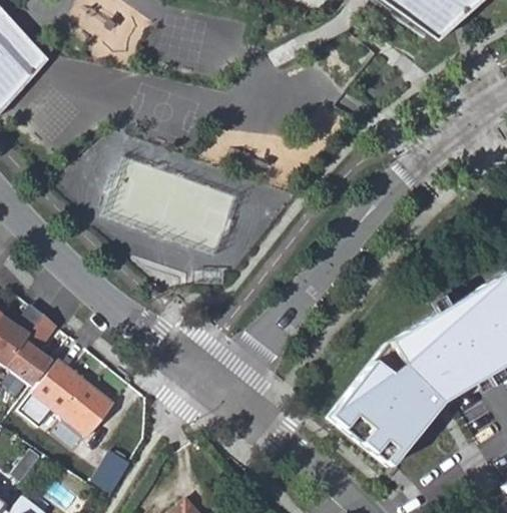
[(375,0),(376,0),(436,43),(484,0),(375,0)]
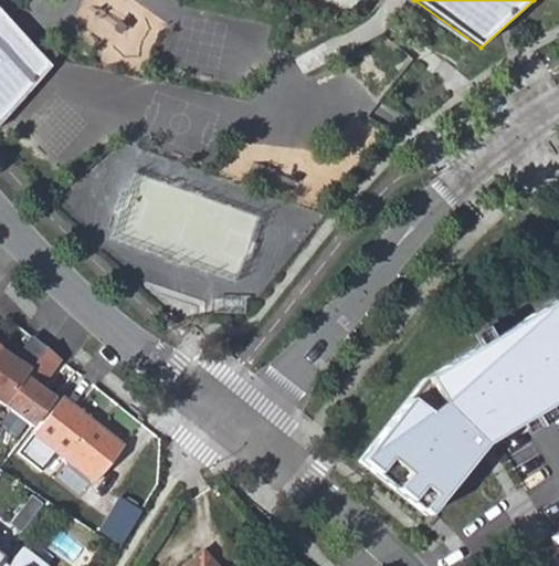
[(0,119),(44,71),(23,52),(32,42),(0,6),(0,119)]
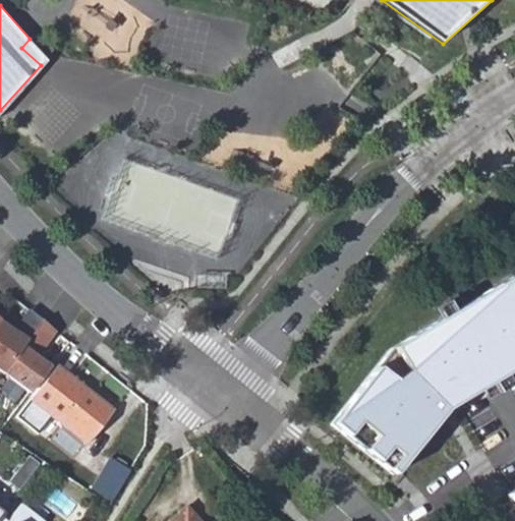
[(0,118),(51,61),(30,39),(21,48),(41,65),(0,110),(0,118)]
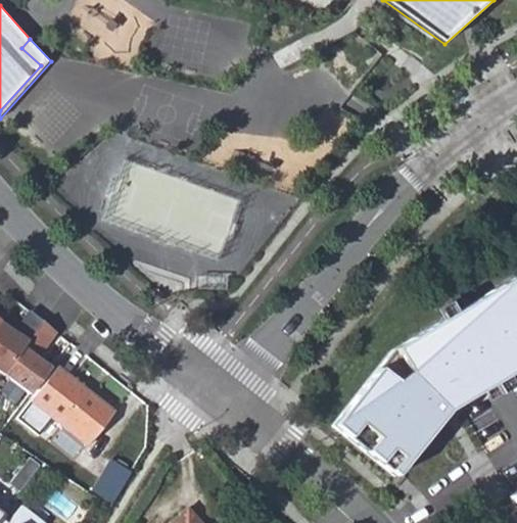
[(203,289),(231,290),(232,277),(203,276),(203,289)]
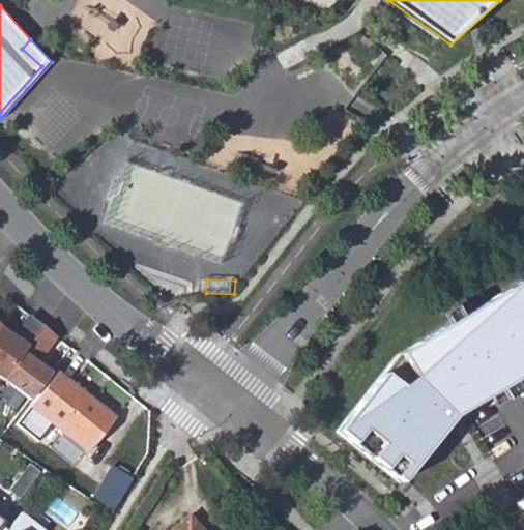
[(407,482),(458,419),(523,379),(523,283),(404,354),(343,432),(407,482)]
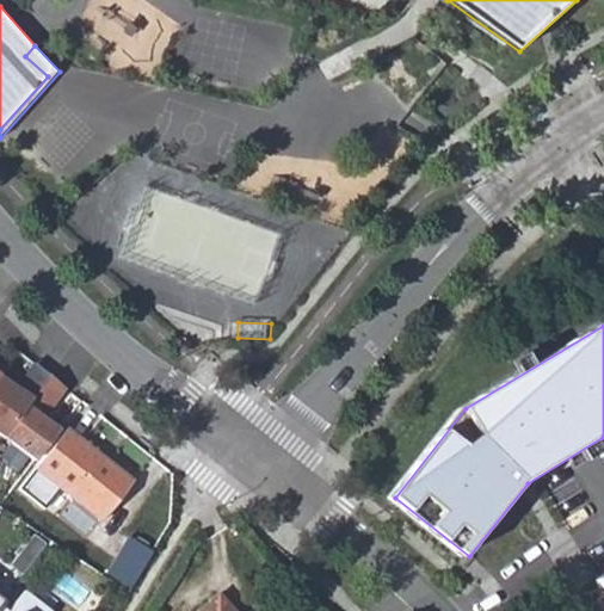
[(71,387),(54,374),(36,399),(10,432),(41,455),(62,430),(47,418),(71,387)]
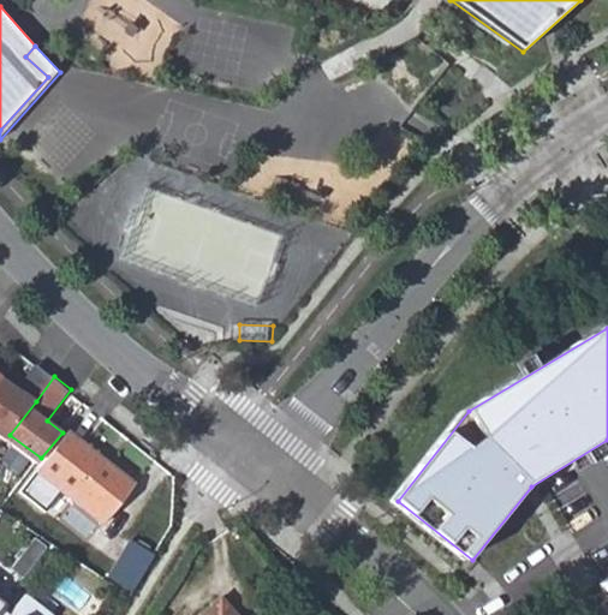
[(36,401),(3,377),(0,380),(0,428),(10,435),(36,401)]
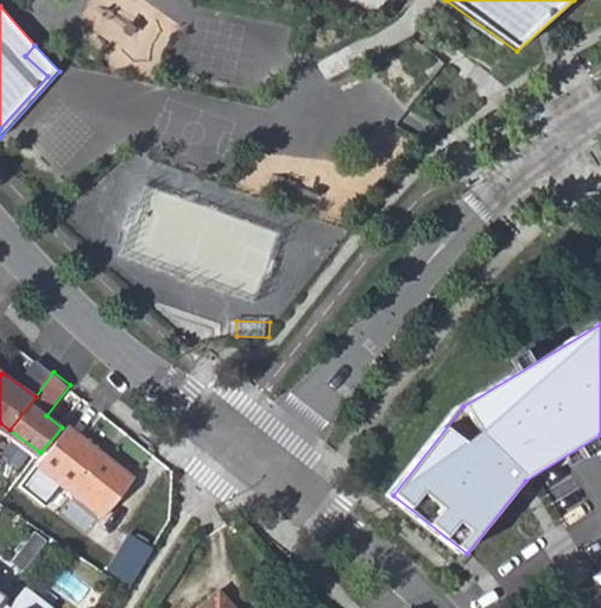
[(67,481),(106,511),(134,474),(73,425),(42,464),(67,481)]
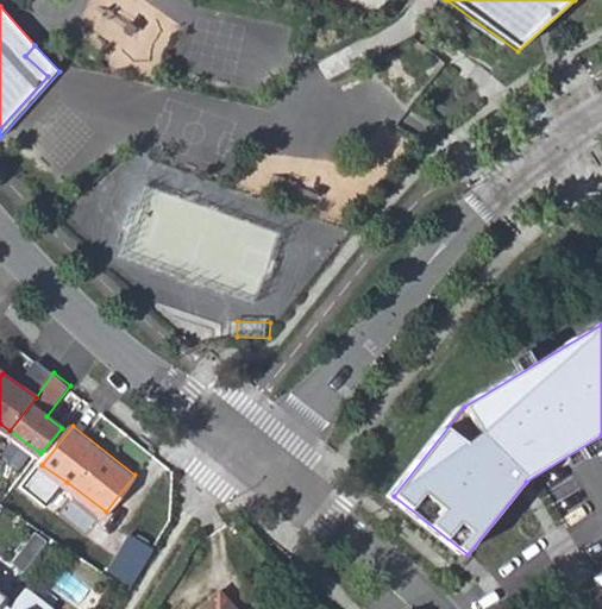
[(27,483),(51,501),(67,482),(42,465),(27,483)]
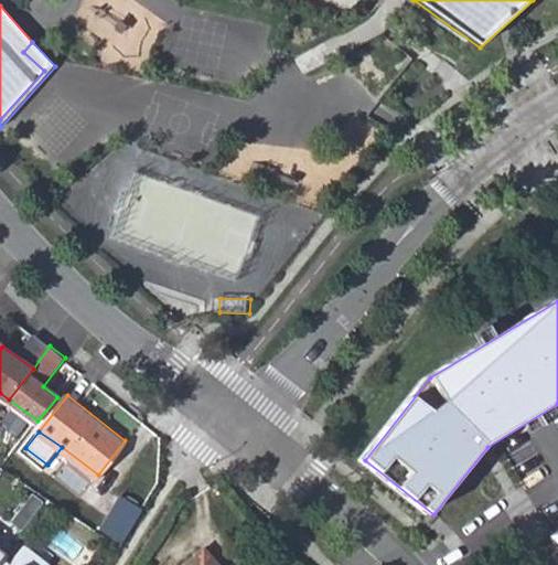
[(126,491),(140,501),(148,489),(129,476),(121,488),(126,491)]
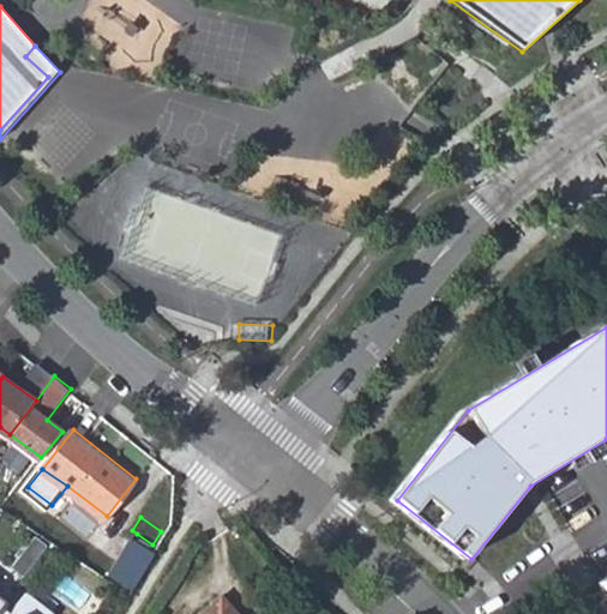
[(158,548),(152,545),(137,534),(121,557),(131,561),(120,578),(133,587),(158,548)]
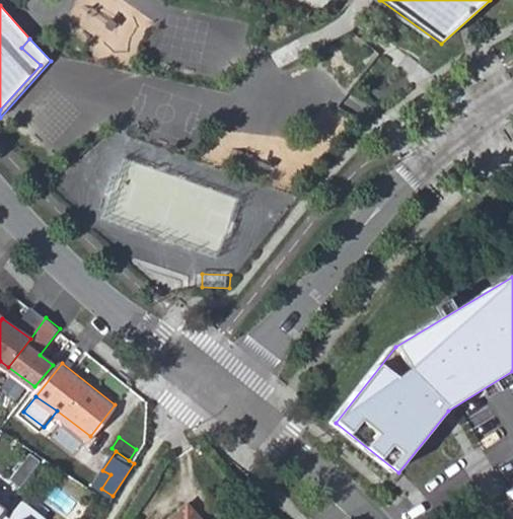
[(512,463),(504,468),(512,483),(512,463)]
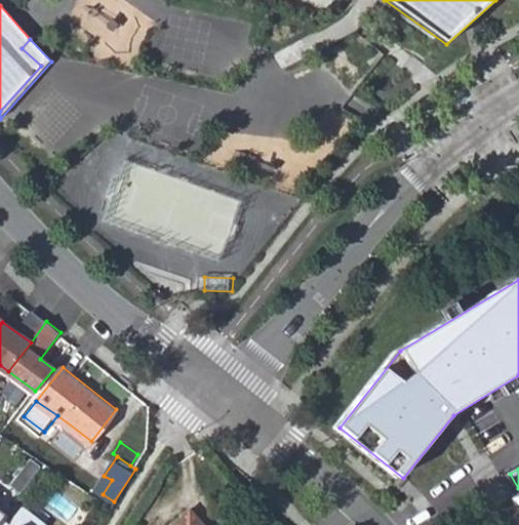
[(95,489),(103,494),(112,480),(104,476),(95,489)]
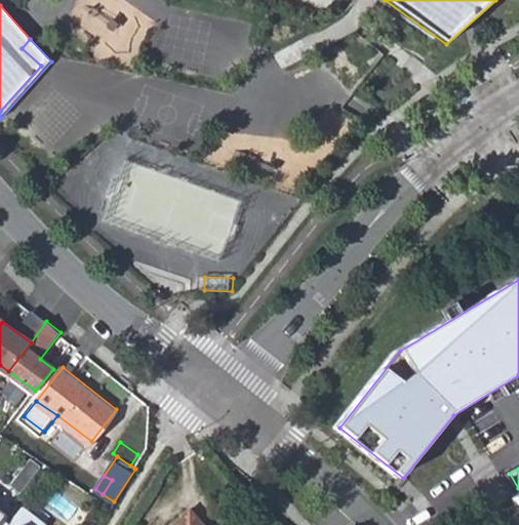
[(63,490),(54,507),(75,517),(83,500),(63,490)]
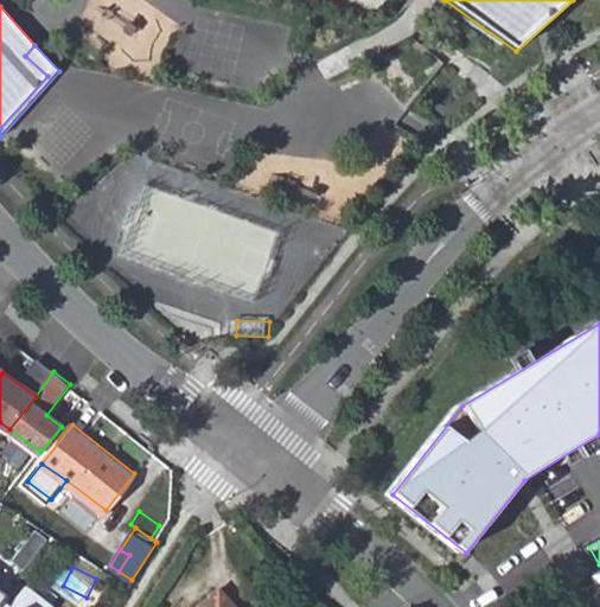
[(0,606),(55,606),(29,586),(11,606),(2,599),(6,595),(0,590),(0,585),(5,579),(0,575),(0,606)]
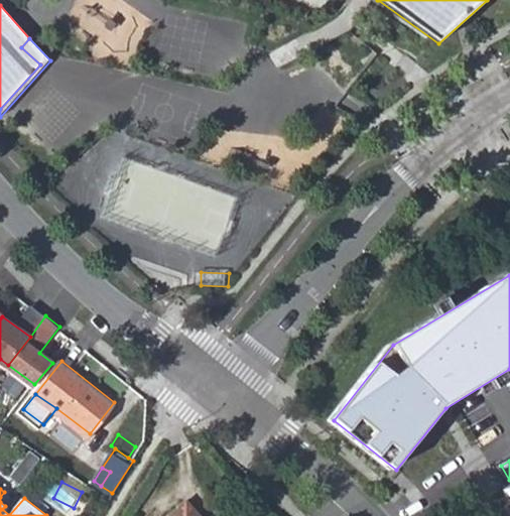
[(11,498),(4,492),(0,497),(0,502),(5,506),(11,498)]
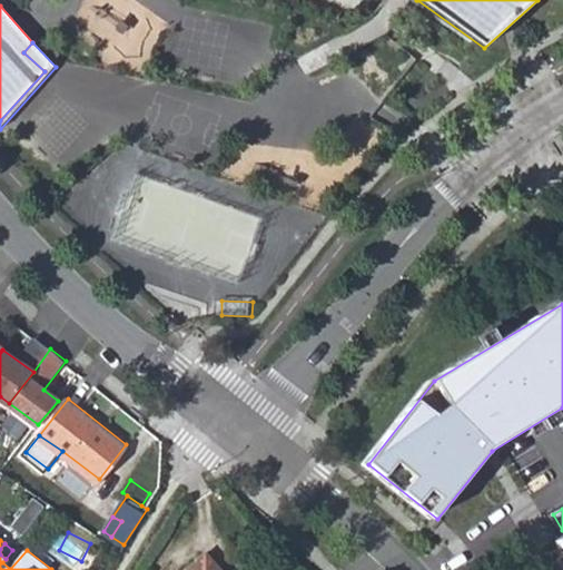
[(224,569),(207,550),(183,569),(224,569)]
